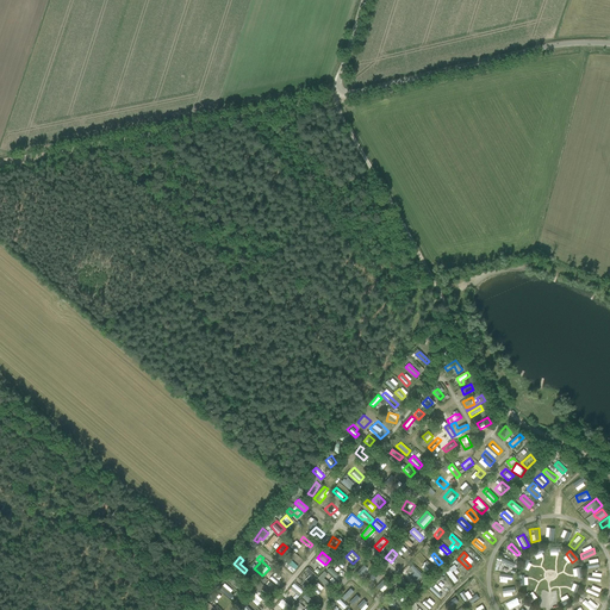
[(342,570),(348,564),(342,558),(336,564),(342,570)]
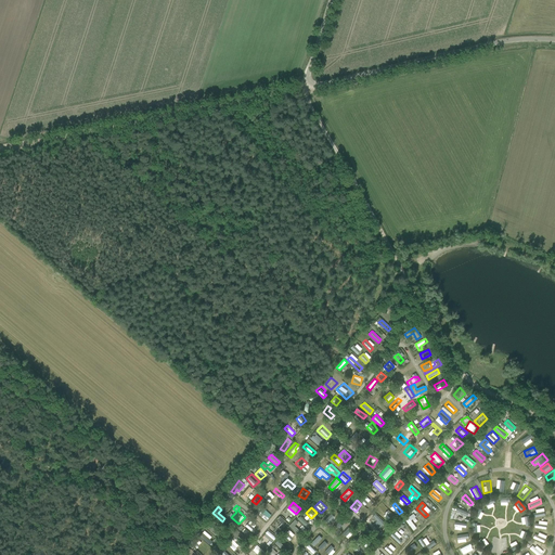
[(258,514),(266,521),(271,515),(263,508),(258,514)]
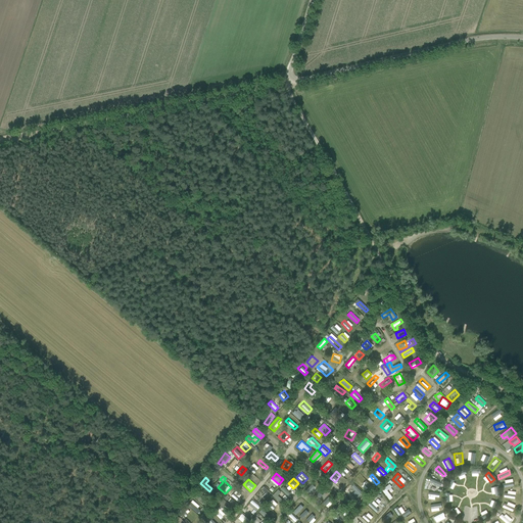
[(312,484),(305,490),(308,493),(315,486),(312,484)]
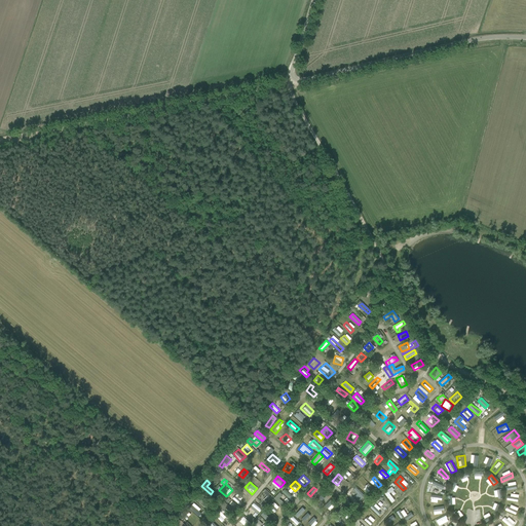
[(357,487),(351,492),(359,501),(365,496),(357,487)]
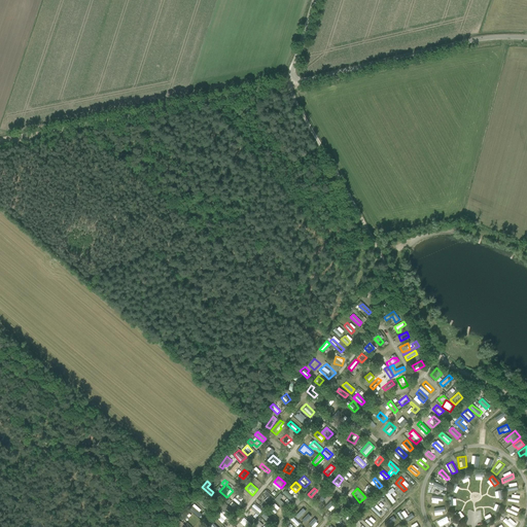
[(390,494),(394,491),(392,488),(387,491),(384,493),(392,503),(395,501),(390,494)]
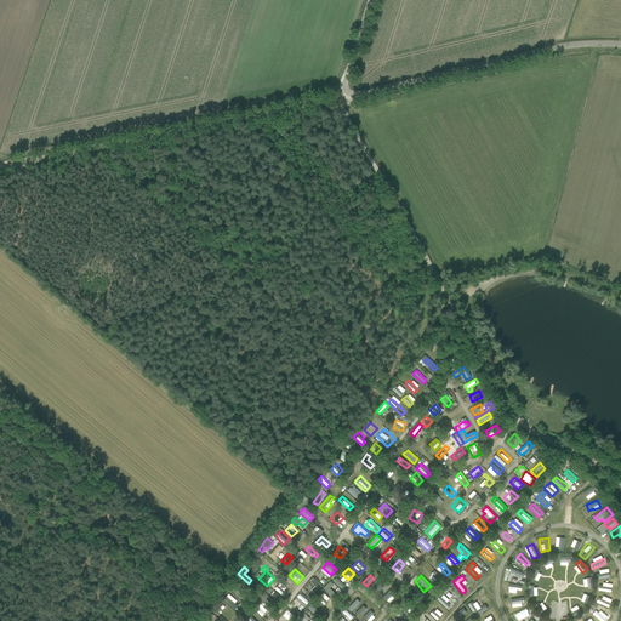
[(336,576),(332,581),(342,590),(346,586),(336,576)]
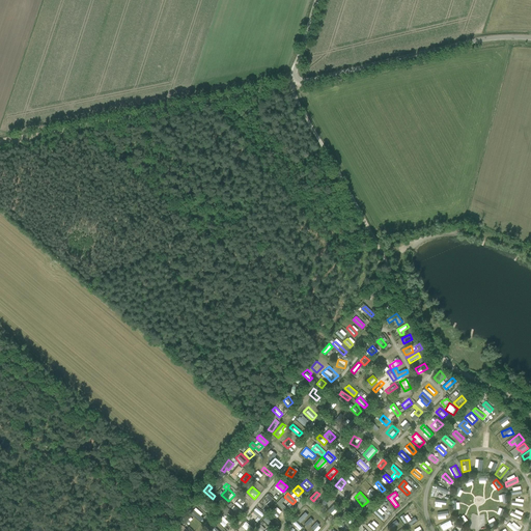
[(273,504),(275,501),(268,494),(264,497),(270,501),(266,505),(269,507),(273,503),(273,504)]
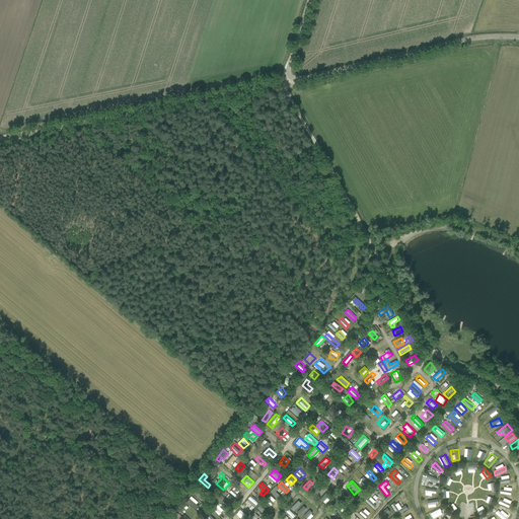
[(276,492),(279,489),(276,486),(270,492),(279,500),(281,498),(276,492)]
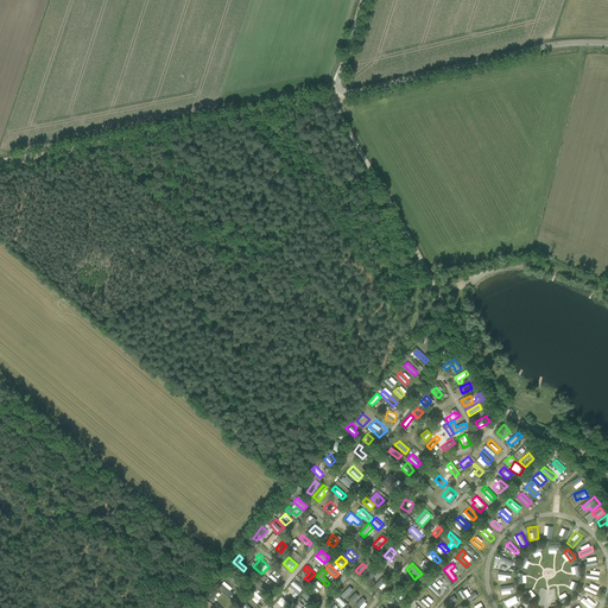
[(276,583),(279,580),(270,570),(266,575),(276,583)]
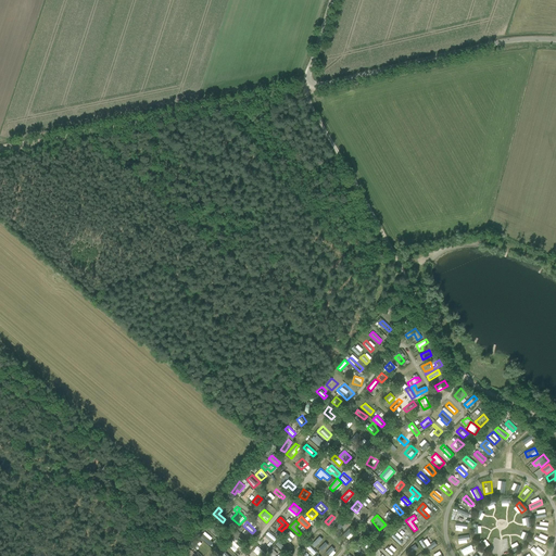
[(212,526),(209,529),(215,536),(218,533),(212,526)]
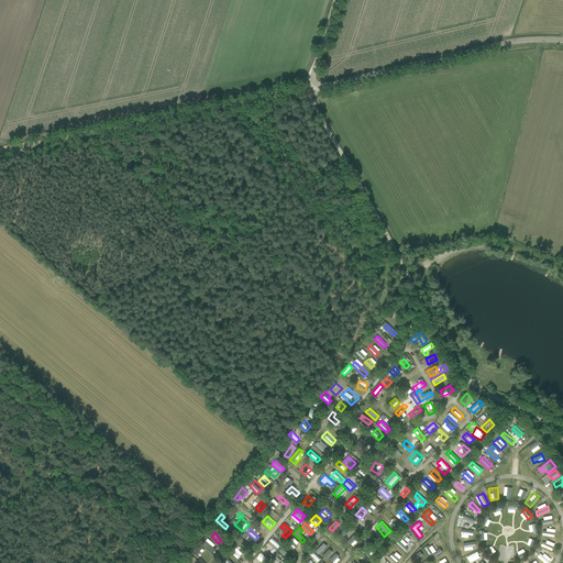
[(350,544),(356,537),(354,534),(348,541),(350,544)]
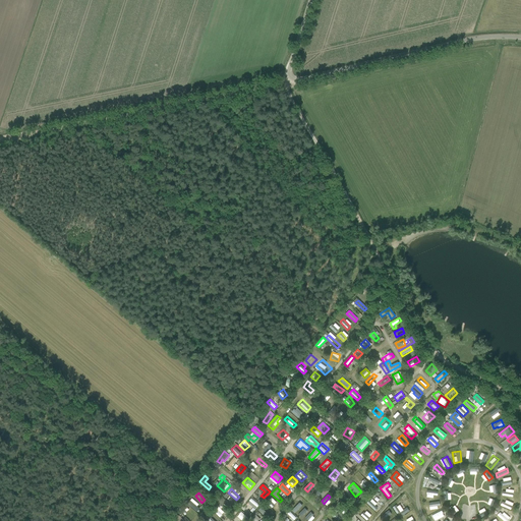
[(255,509),(259,505),(251,498),(247,502),(255,509)]
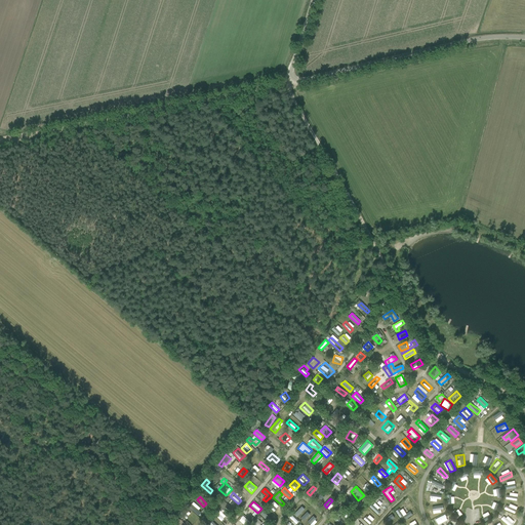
[(377,515),(380,512),(377,510),(379,508),(374,502),(370,508),(377,515)]
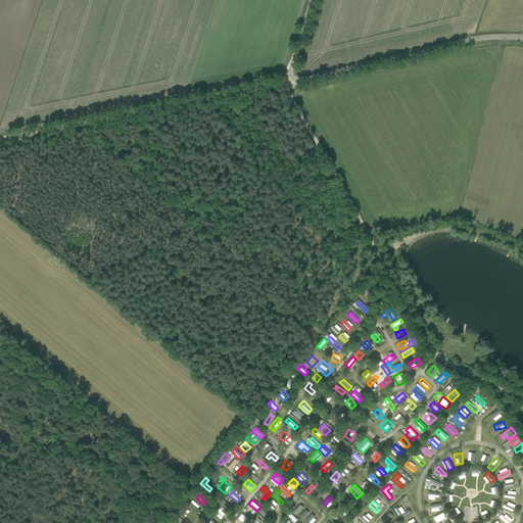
[(503,509),(515,512),(517,504),(505,501),(503,509)]
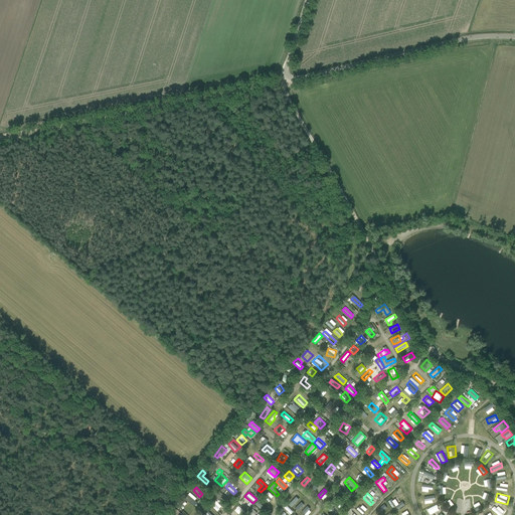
[(190,496),(187,499),(194,506),(197,503),(190,496)]
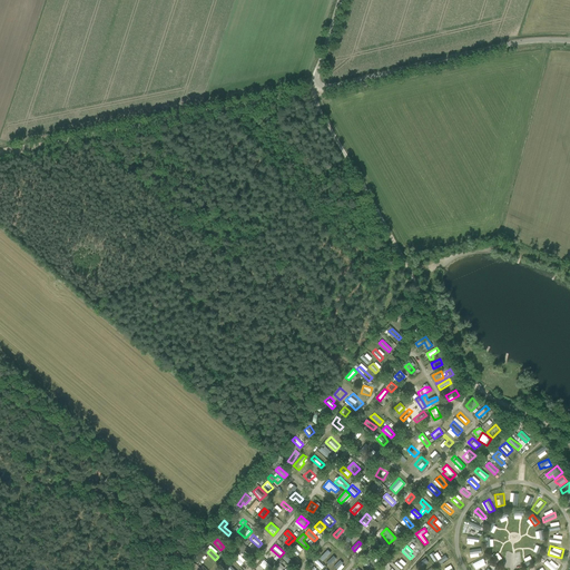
[(320,558),(323,561),(331,552),(327,549),(320,558)]
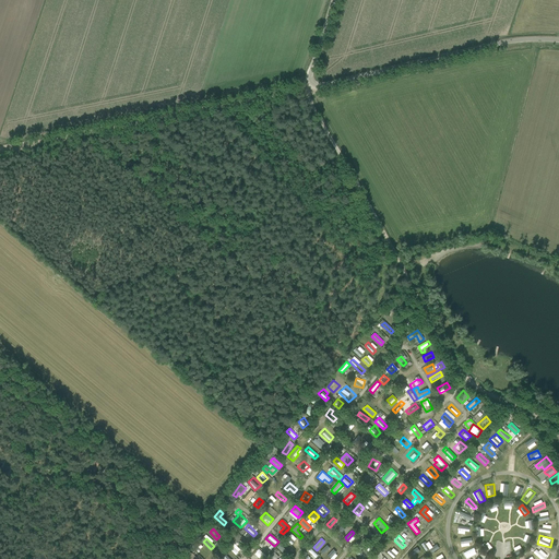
[(235,555),(240,549),(235,544),(229,549),(235,555)]
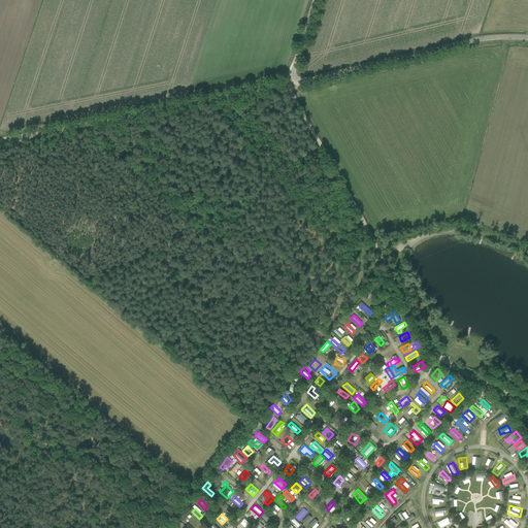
[(268,524),(271,521),(265,514),(261,517),(268,524)]
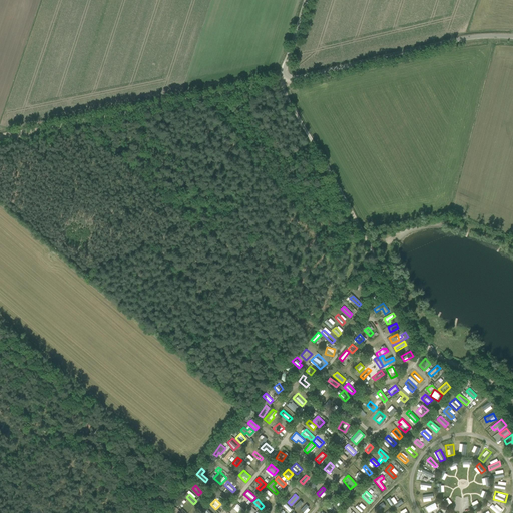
[(297,507),(299,509),(307,501),(304,499),(297,507)]
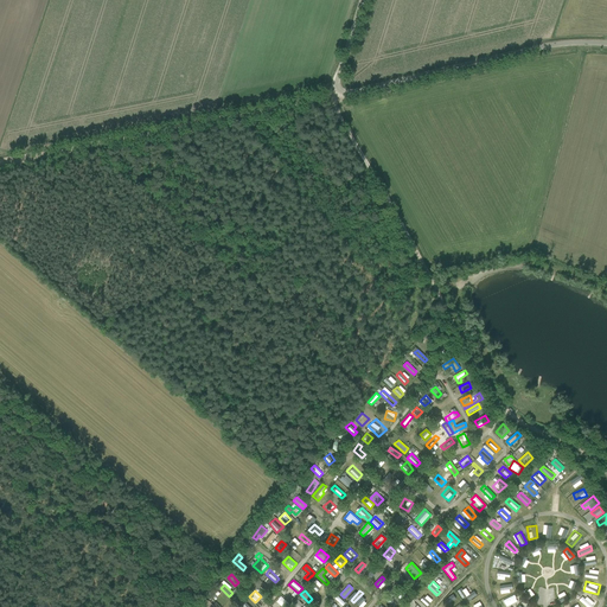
[(425,593),(420,599),(428,606),(434,601),(425,593)]
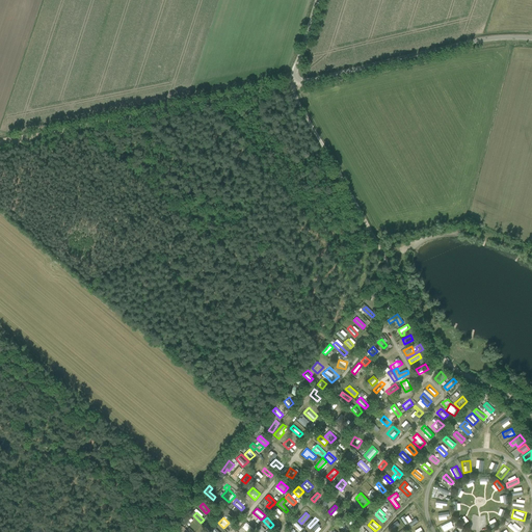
[(490,529),(500,524),(498,520),(488,525),(490,529)]
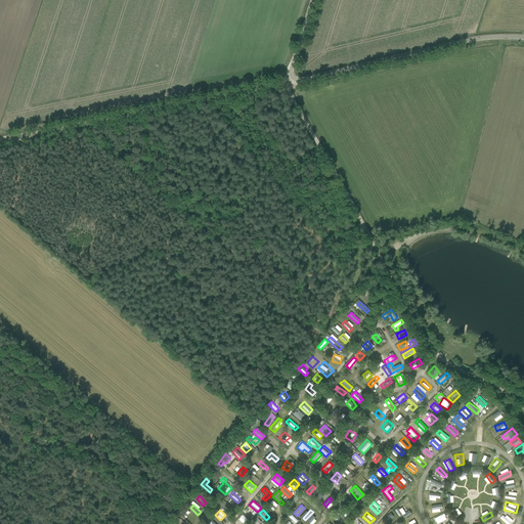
[(343,516),(341,518),(345,522),(352,516),(350,513),(345,518),(343,516)]
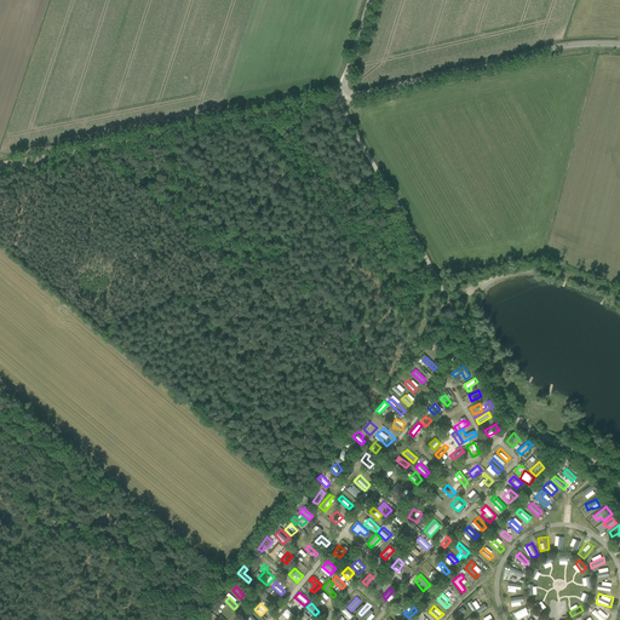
[(526,607),(515,613),(518,619),(529,614),(526,607)]
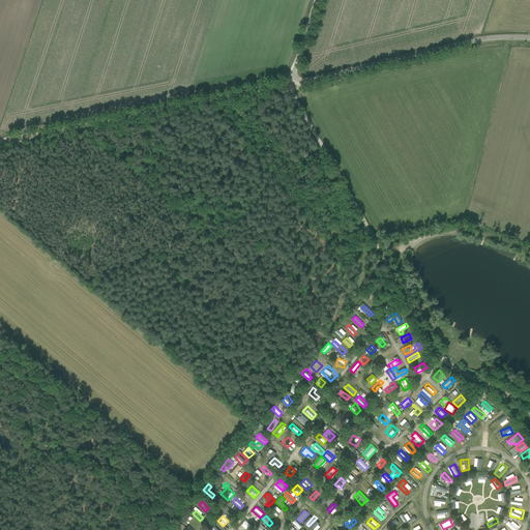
[(246,529),(249,529),(253,527),(245,520),(241,525),(246,529)]
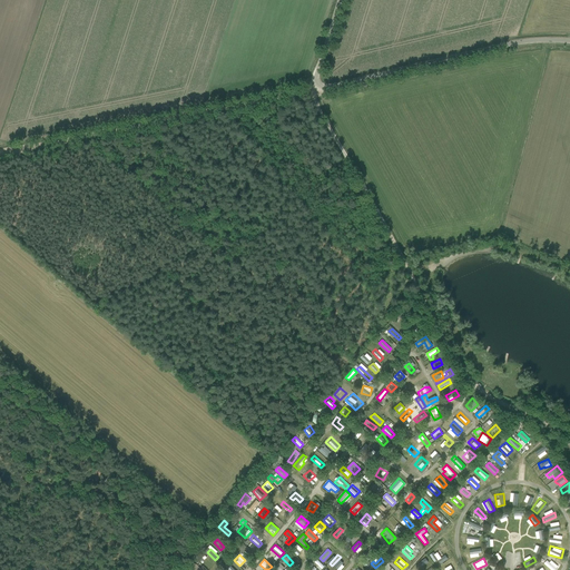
[(317,559),(314,562),(321,569),(324,566),(317,559)]
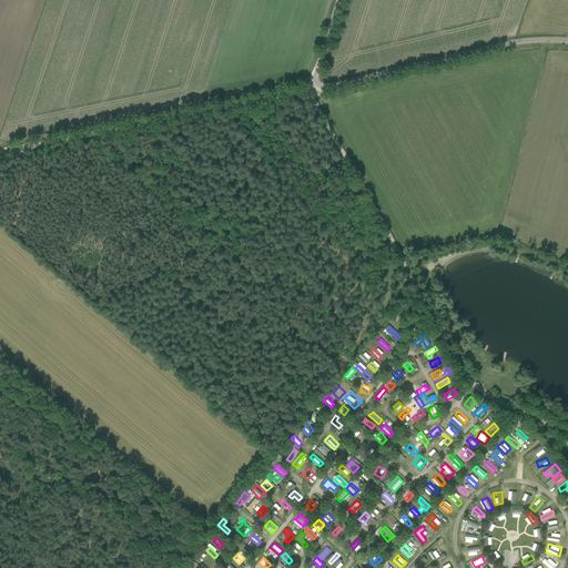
[(415,564),(418,567),(427,561),(422,557),(415,564)]
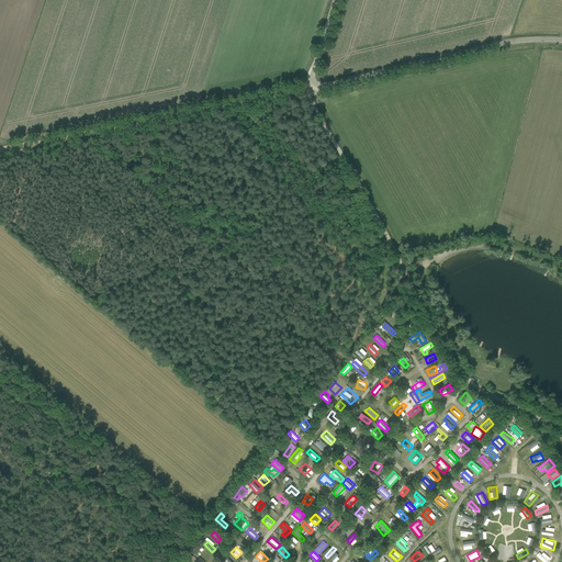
[(539,552),(536,555),(543,561),(547,561),(549,560),(539,552)]
